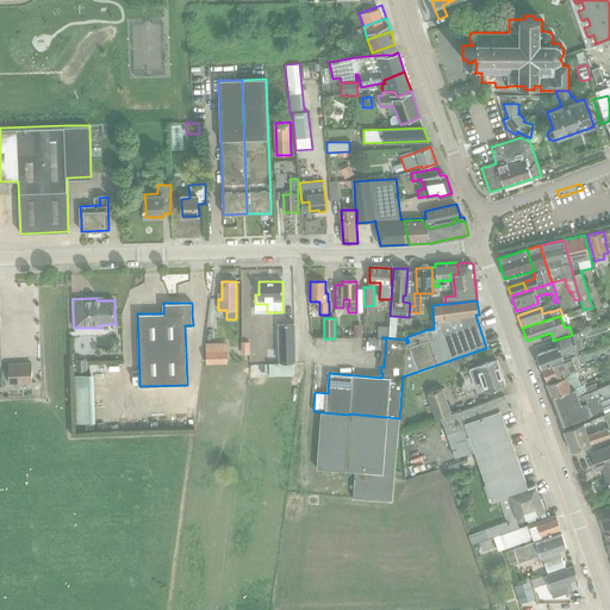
[(279,362),(282,362),(294,362),(294,323),(278,323),(279,362)]
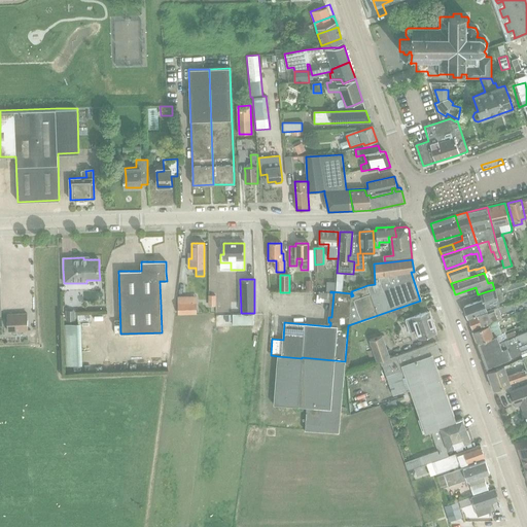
[(487,291),(481,293),(483,300),(463,307),(467,318),(486,312),(485,309),(504,302),(501,293),(526,286),(524,280),(494,289),(487,291)]
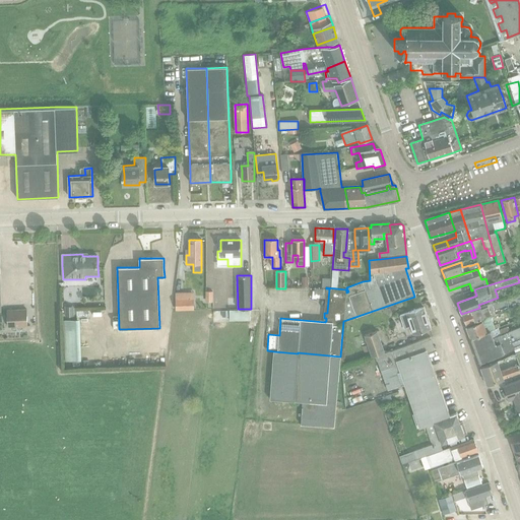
[(322,278),(322,287),(330,286),(331,279),(322,278)]
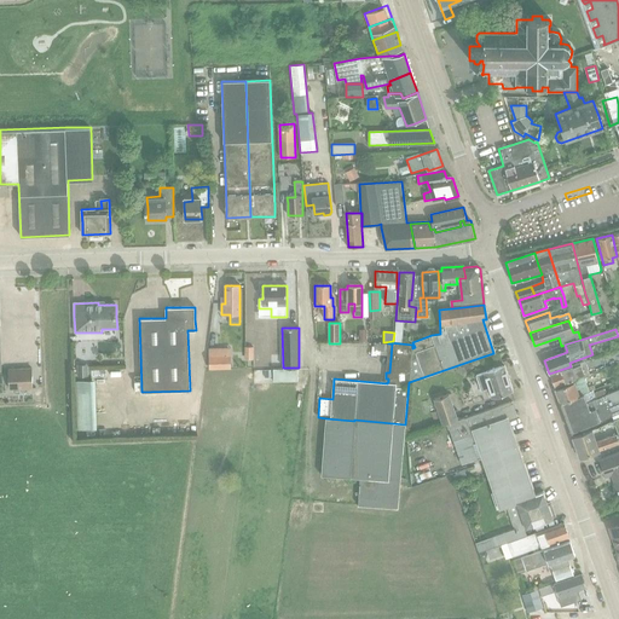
[(217,352),(218,345),(208,343),(206,363),(227,366),(229,353),(217,352)]
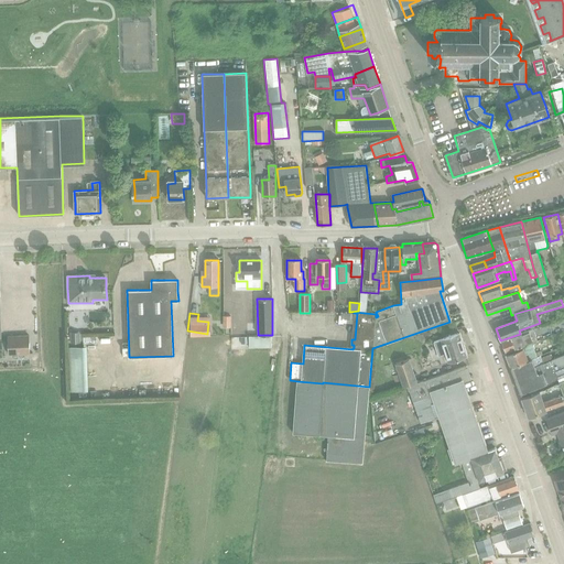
[(82,316),(65,317),(65,334),(82,333),(82,316)]
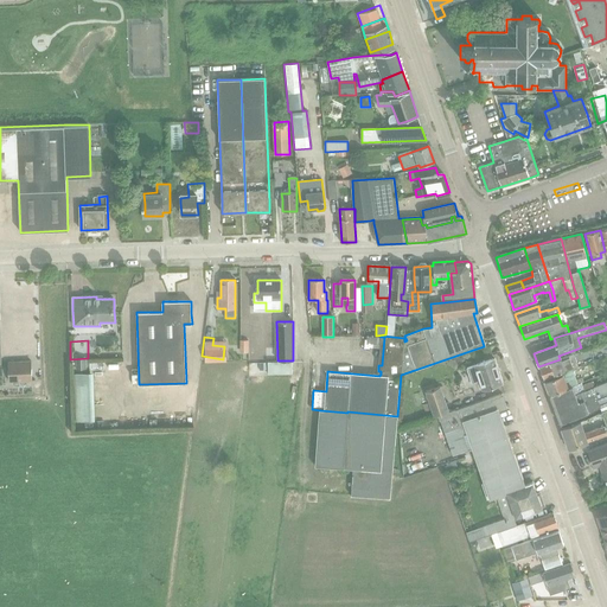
[(582,352),(560,359),(538,366),(543,379),(556,376),(567,371),(564,365),(583,358),(582,353),(582,352)]
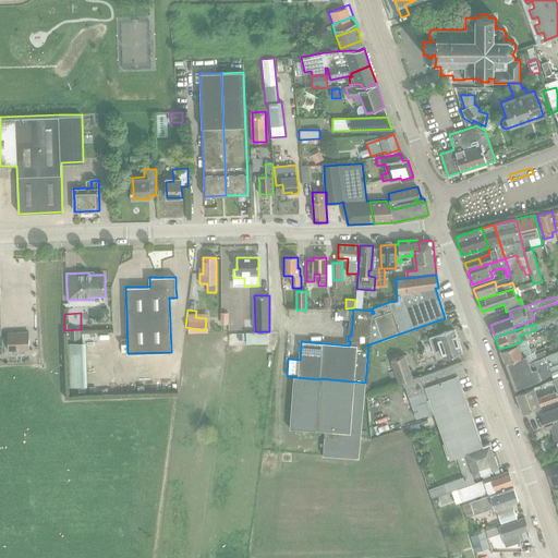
[(444,359),(451,356),(462,353),(453,330),(429,339),(435,352),(440,351),(444,359)]
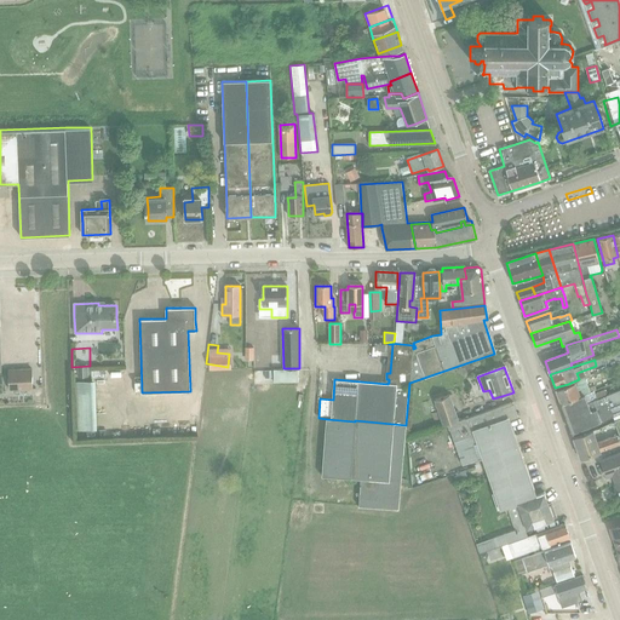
[(32,369),(9,371),(10,390),(33,389),(32,369)]
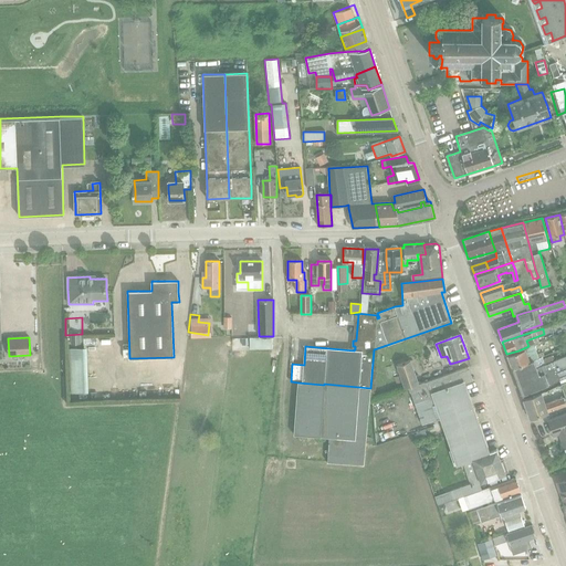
[(272,348),(272,337),(250,337),(250,349),(272,348)]
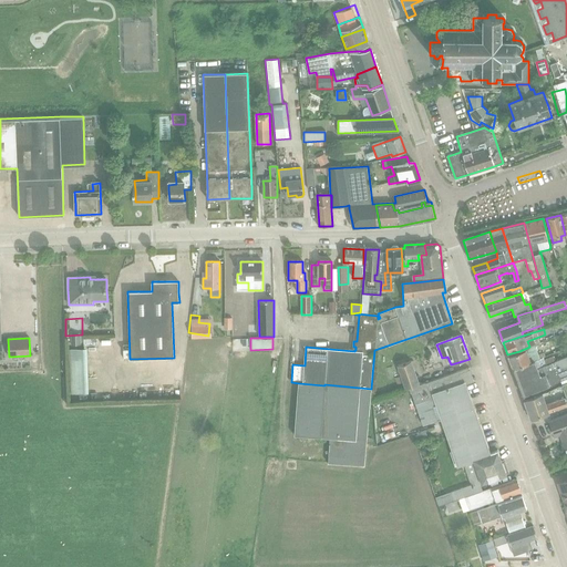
[(534,346),(529,347),(519,351),(521,353),(508,357),(513,369),(539,359),(534,346)]
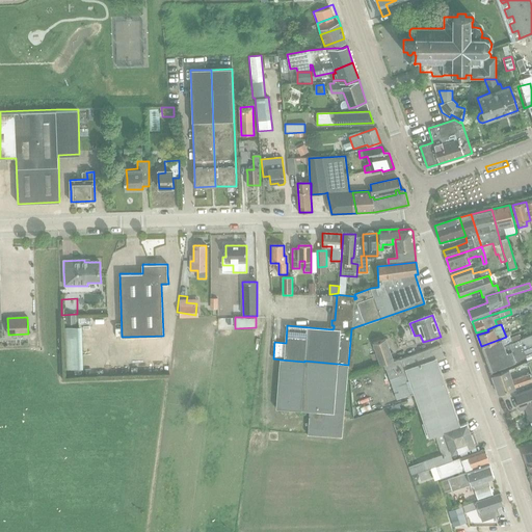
[(506,327),(508,334),(516,330),(513,324),(506,327)]
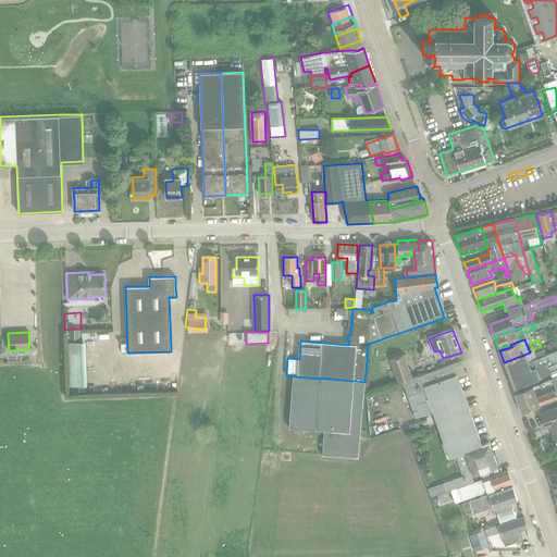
[(87,386),(86,343),(69,344),(71,387),(87,386)]
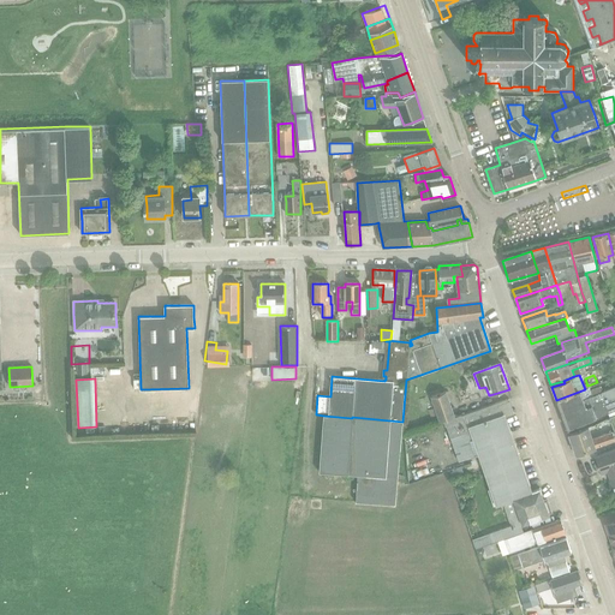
[(7,396),(33,396),(33,387),(7,387),(7,396)]
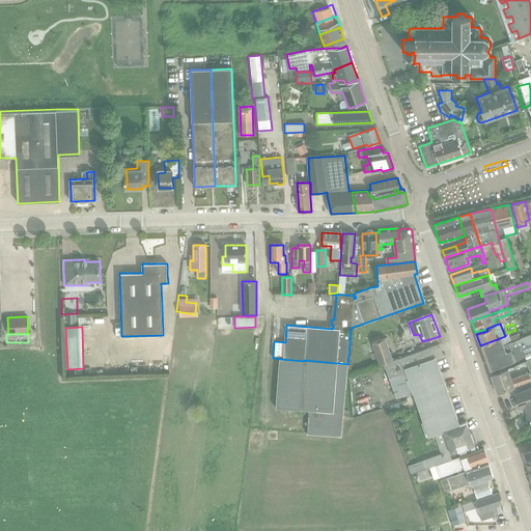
[(483,353),(520,338),(518,334),(509,337),(509,335),(505,336),(480,345),(483,353)]
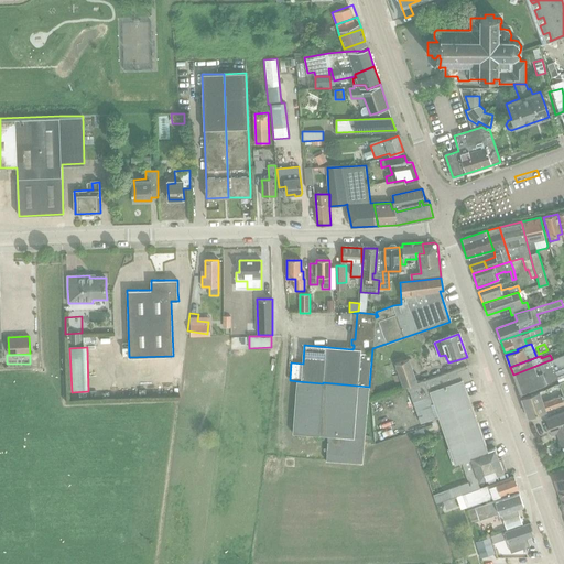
[(563,355),(552,359),(513,375),(520,394),(530,390),(559,379),(560,383),(563,381),(563,355)]
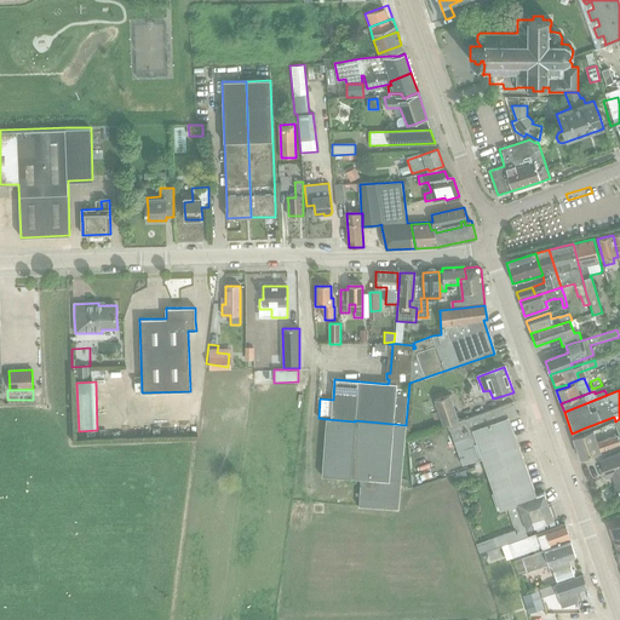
[(434,399),(442,424),(457,419),(448,392),(434,399)]
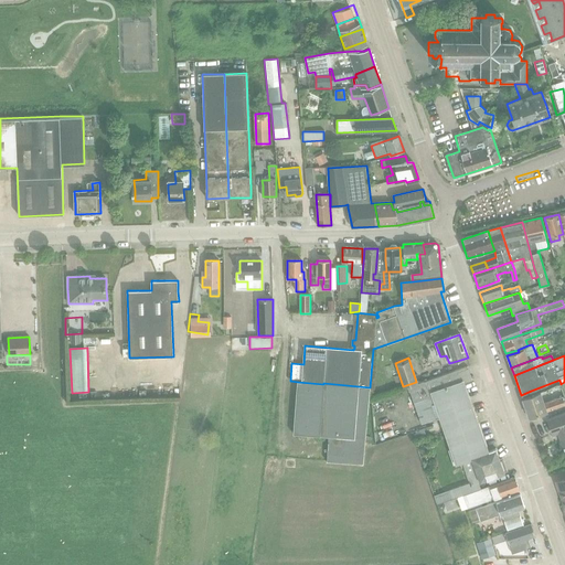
[(465,471),(500,459),(496,449),(488,452),(464,383),(472,381),(468,368),(425,382),(424,380),(407,385),(420,425),(439,418),(456,464),(461,461),(465,471)]
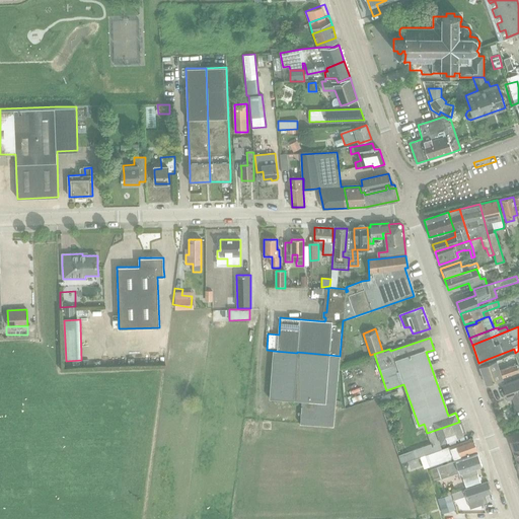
[(336,404),(340,356),(297,352),(297,353),(274,351),(270,398),(301,401),(336,404)]
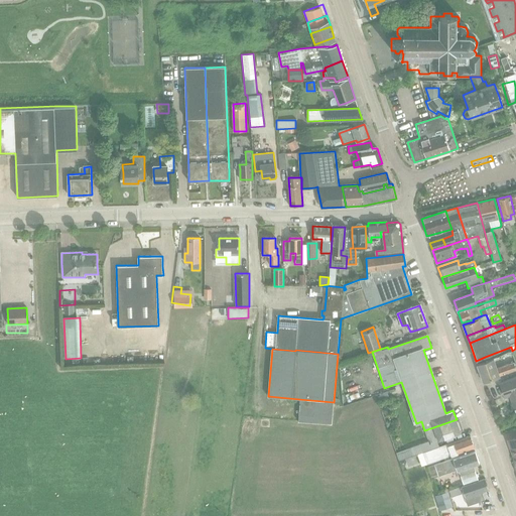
[(485,382),(494,379),(515,370),(515,369),(513,363),(497,368),(494,359),(478,365),(484,381),(485,382)]
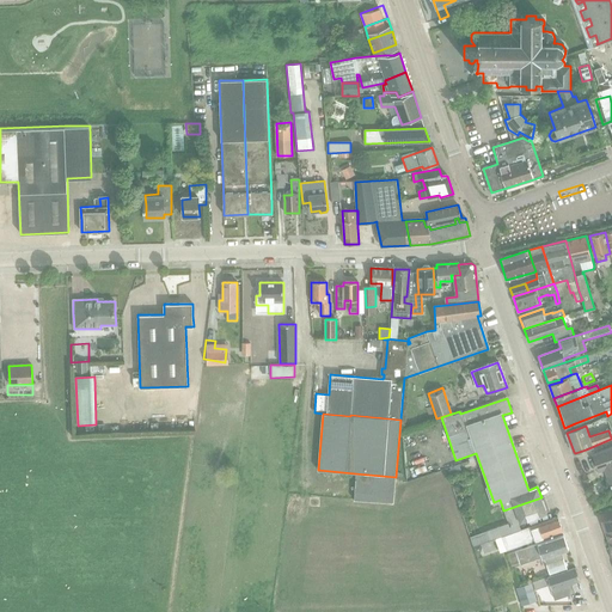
[(611,489),(611,447),(605,451),(593,454),(600,472),(605,470),(611,489)]
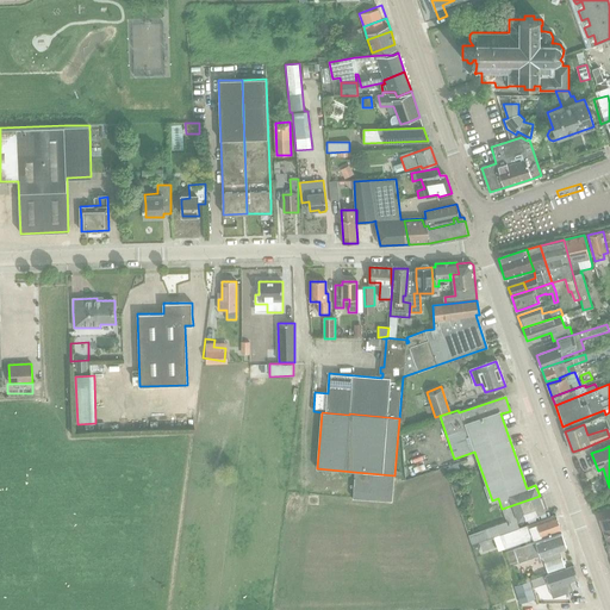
[(458,464),(446,467),(449,477),(461,473),(458,464)]
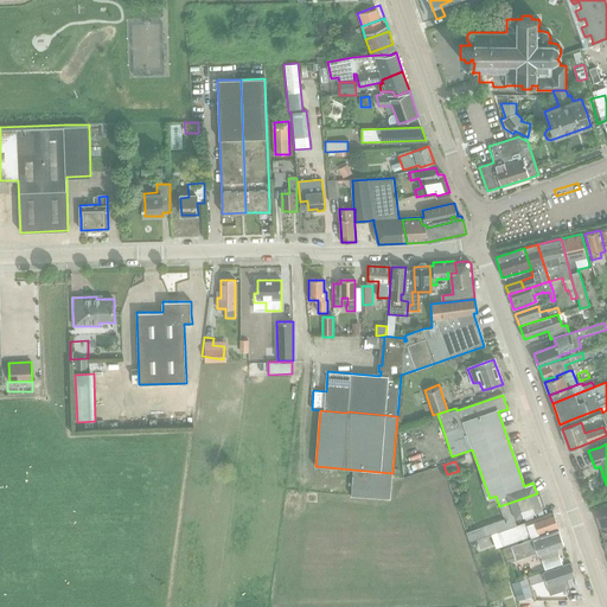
[(391,499),(393,473),(352,470),(351,487),(350,496),(391,499)]
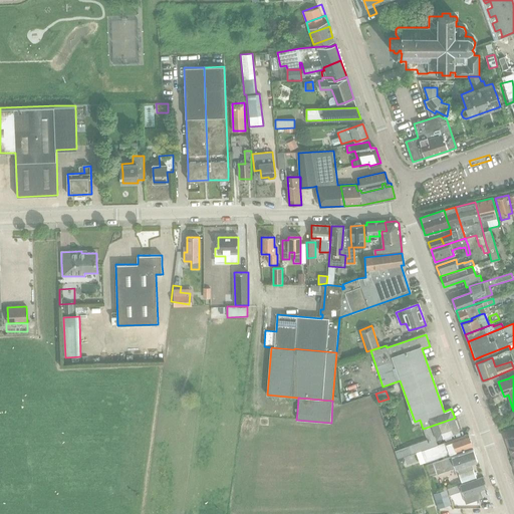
[(435,440),(450,435),(459,432),(459,431),(462,429),(457,417),(455,418),(423,429),(427,440),(395,452),(398,458),(437,445),(435,440)]
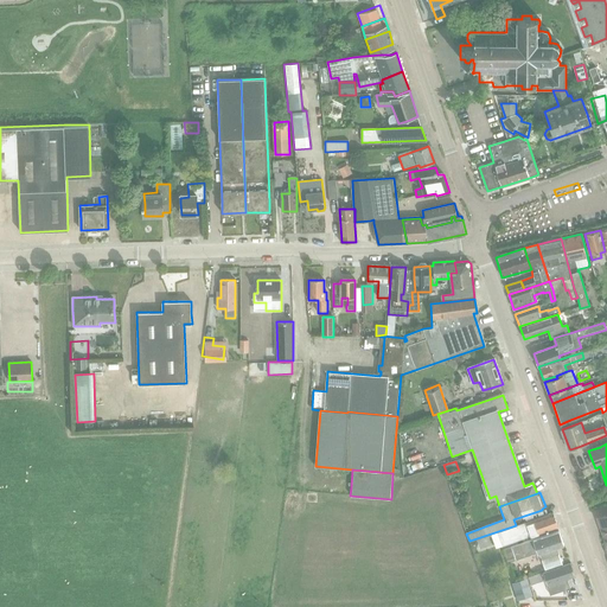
[(547,531),(557,526),(553,513),(542,517),(516,526),(516,525),(470,541),(470,543),(502,532),(504,541),(524,534),(525,538),(547,531)]
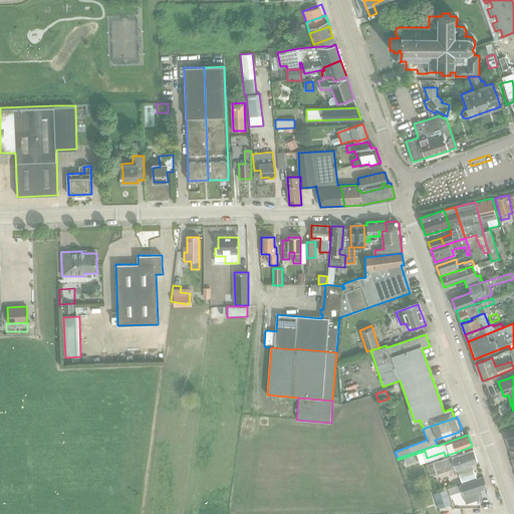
[(433,463),(426,466),(430,477),(437,474),(457,467),(459,472),(463,471),(473,467),(471,463),(477,461),(473,450),(464,453),(433,463)]
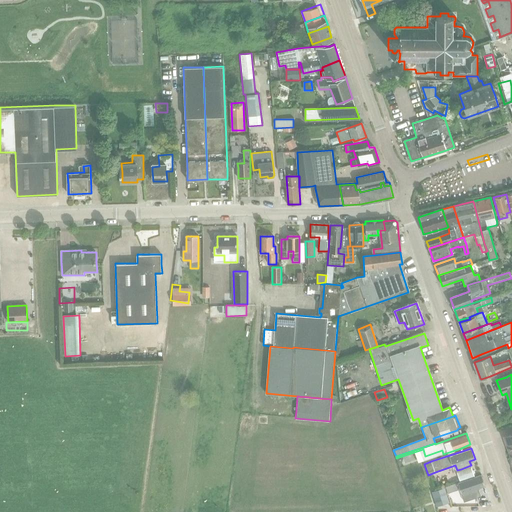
[(461,469),(457,470),(460,482),(474,477),(471,465),(461,469)]
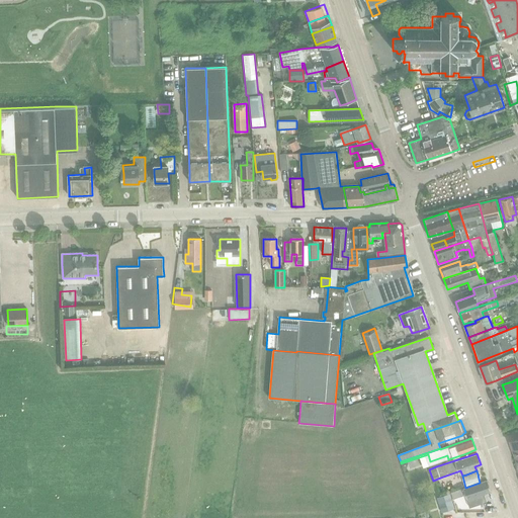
[(452,497),(464,493),(469,508),(486,502),(483,495),(490,492),(487,481),(463,489),(451,493),(452,497)]
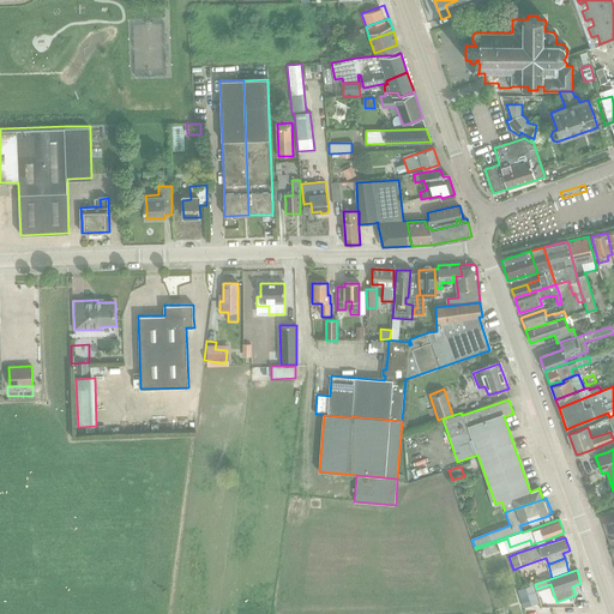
[(533,585),(517,590),(523,608),(539,602),(533,585)]
